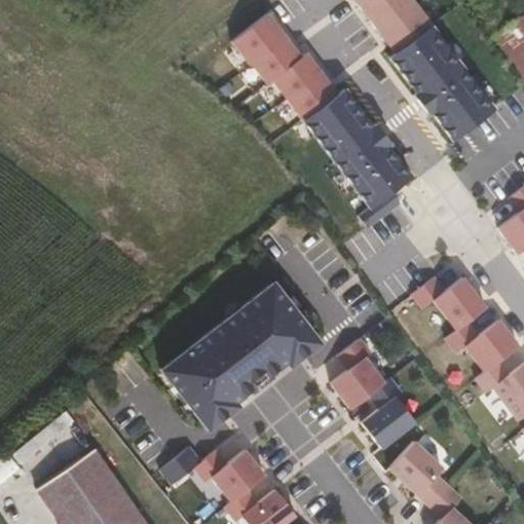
[(454,139),(494,108),(413,0),(358,0),(397,51),(390,55),(418,91),(415,94),(428,112),(432,110),(454,139)]
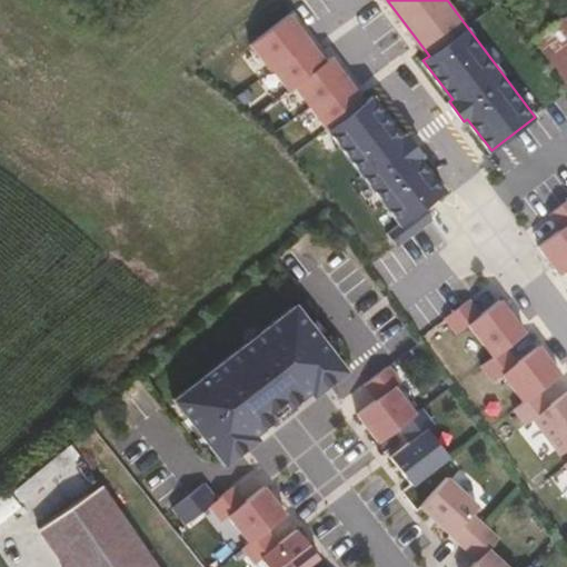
[(566,9),(528,37),(566,83),(566,9)]
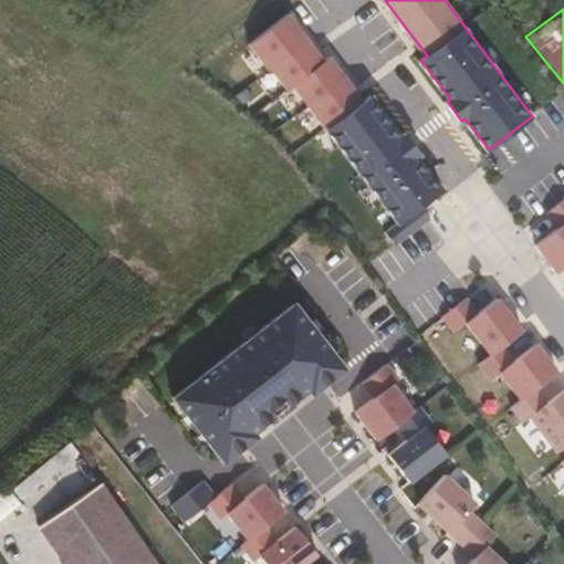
[(423,205),(444,189),(417,155),(421,153),(406,133),(403,135),(372,94),(365,100),(331,55),(325,60),(290,13),(251,42),(289,89),(295,84),(399,222),(387,231),(397,243),(432,217),(423,205)]
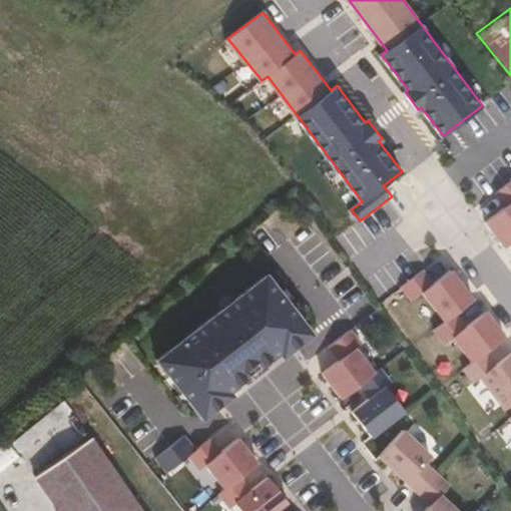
[(487,221),(506,246),(510,242),(510,181),(497,192),(507,205),(487,221)]
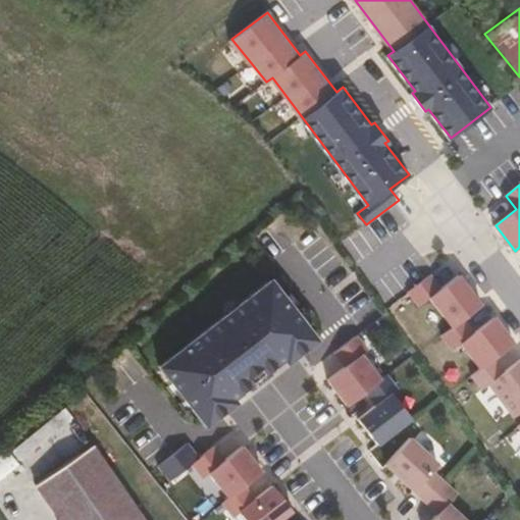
[(466,318),(483,304),(461,274),(443,288),(432,274),(410,291),(421,305),(431,297),(454,326),(466,318)]
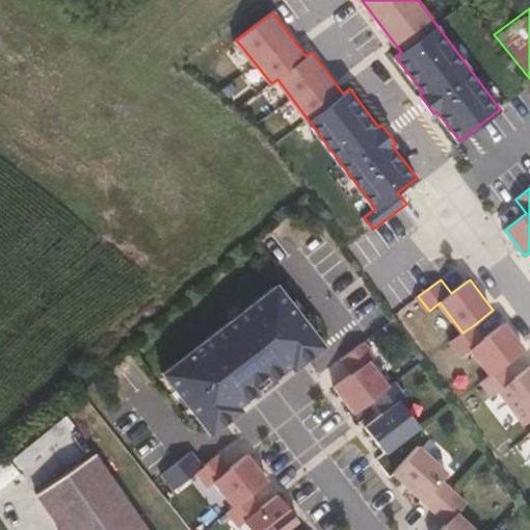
[(276,284),(164,372),(211,431),(240,408),(237,404),(290,363),(293,367),(323,344),(276,284)]
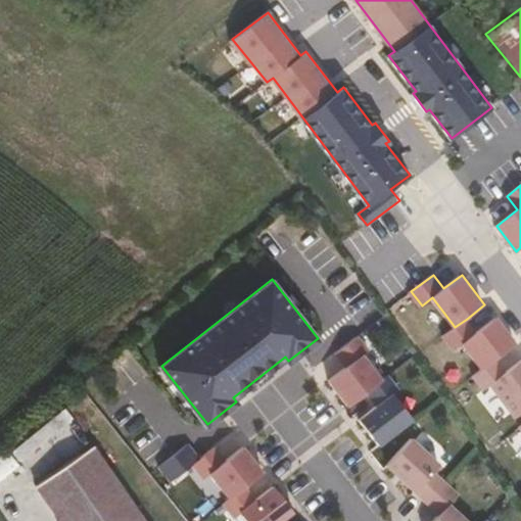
[(496,358),(517,342),(496,317),(477,332),(467,319),(455,327),(444,335),(456,349),(464,343),(483,369),(496,358)]
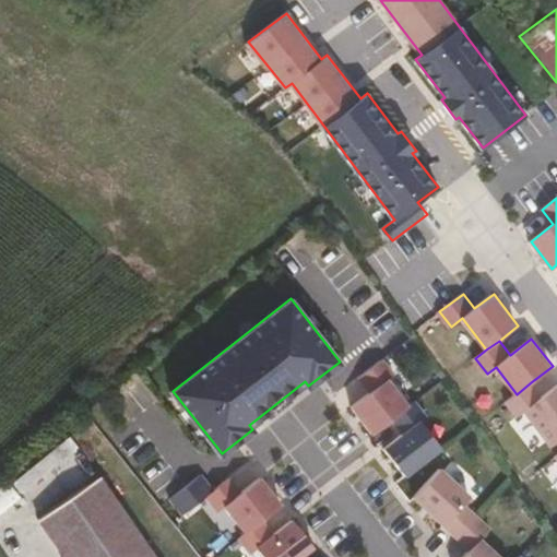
[(384,359),(362,378),(372,392),(354,407),(375,435),(394,419),(411,406),(390,380),(396,375),(384,359)]
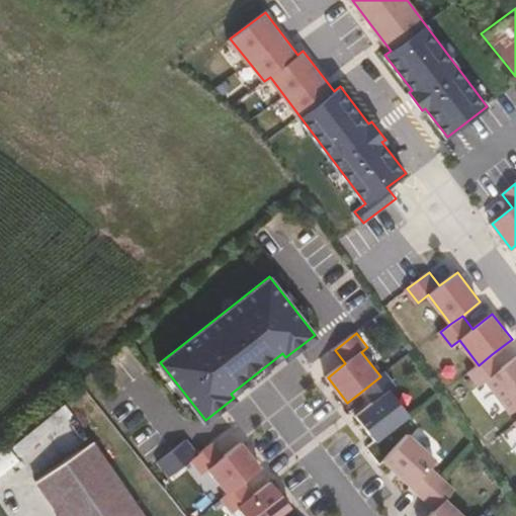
[(479,365),(469,371),(481,385),(487,380),(511,413),(515,410),(515,357),(502,367),(492,354),(479,365)]
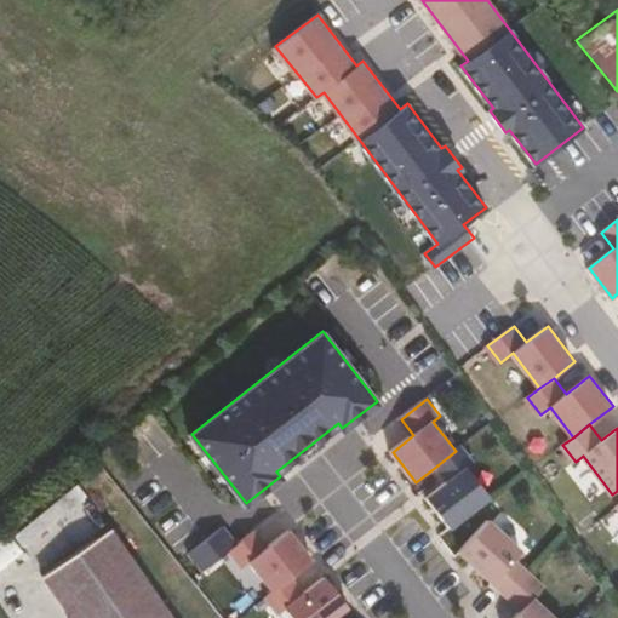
[(463,445),(456,451),(438,465),(450,481),(428,498),(452,528),(492,497),(469,468),(476,463),(463,445)]
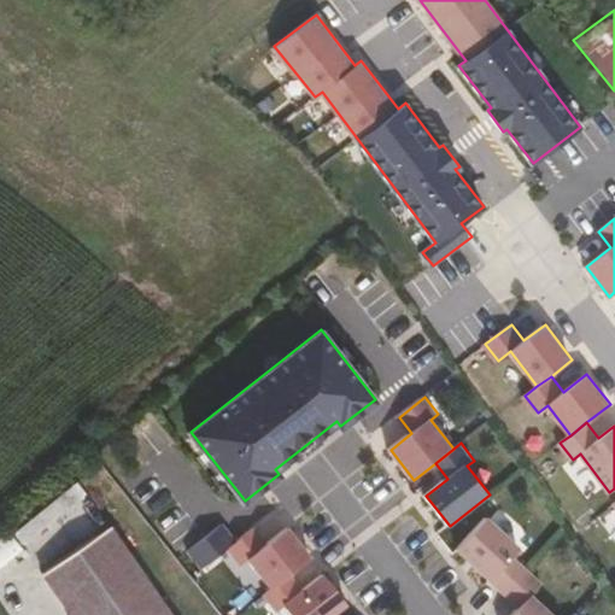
[(507,593),(528,569),(514,555),(521,548),(488,516),(458,549),(507,593)]
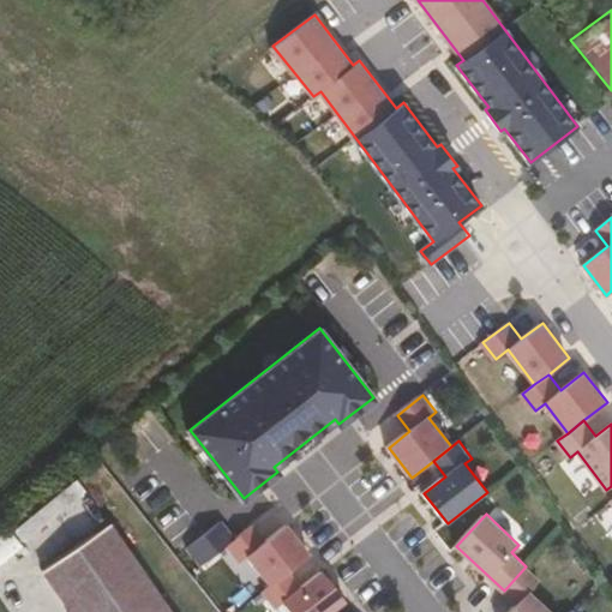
[(199,561),(237,539),(226,520),(189,541),(199,561)]
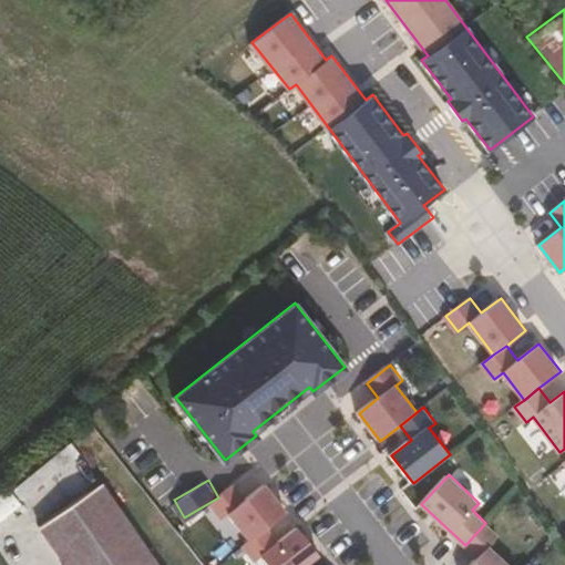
[(160,564),(102,483),(42,526),(69,564),(160,564)]
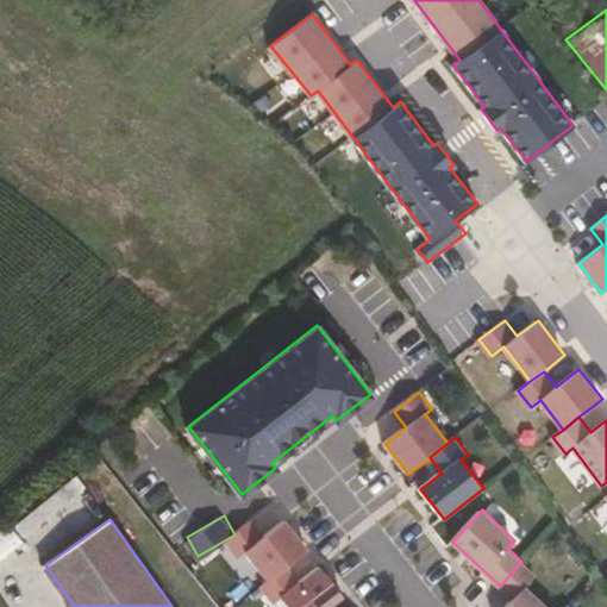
[(254,521),(229,542),(242,557),(249,552),(271,581),(289,567),(311,550),(287,520),(267,537),(254,521)]
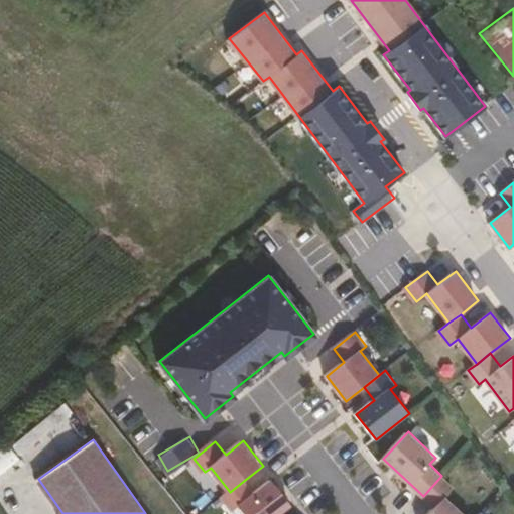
[(441,476),(423,496),(435,507),(428,513),(464,513),(445,497),(455,488),(441,476)]
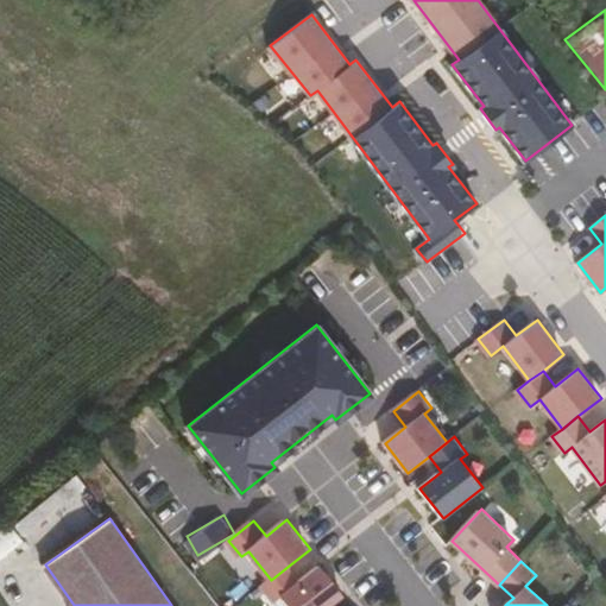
[(289,566),(271,580),(264,586),(276,603),(283,597),(290,605),(329,605),(345,594),(322,566),(301,581),(289,566)]
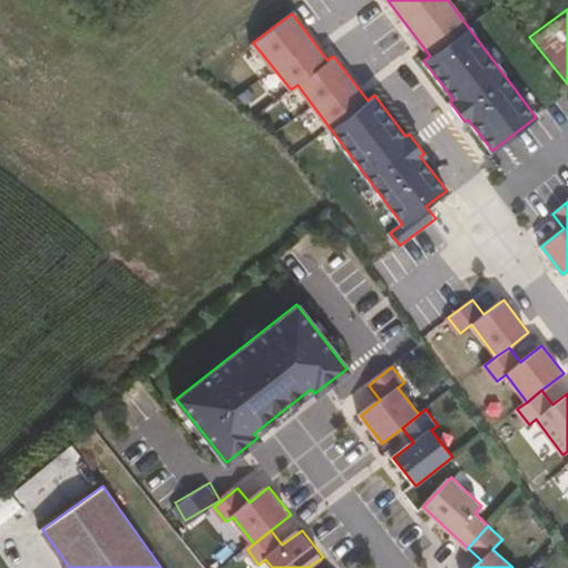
All buildings are outlined.
